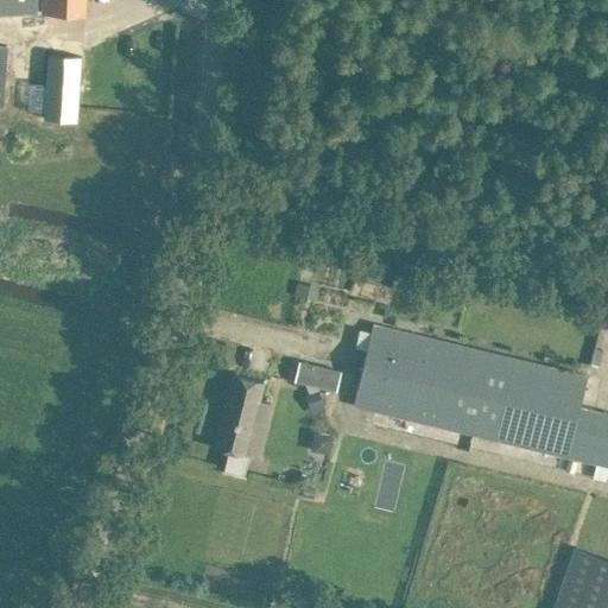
[(0,0),(0,11),(36,12),(36,0),(0,0)]
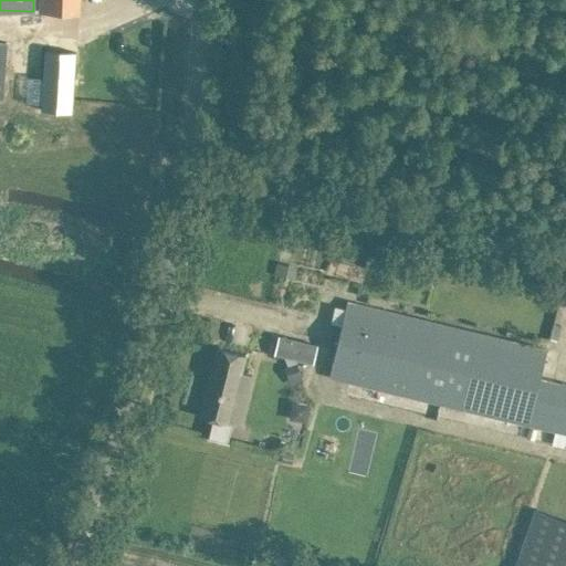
[(41,0),(41,12),(79,13),(79,0),(41,0)]
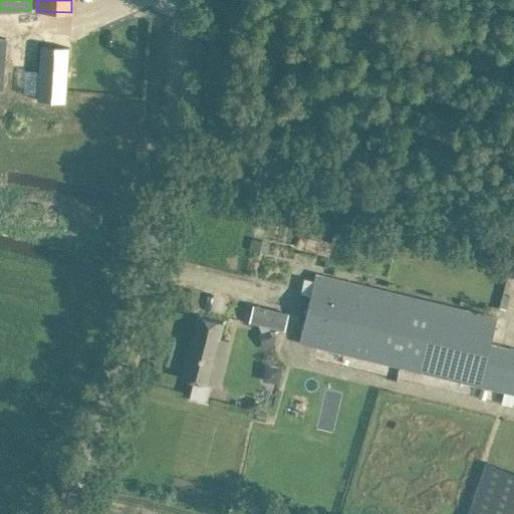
[(65,101),(65,94),(68,47),(40,45),(37,91),(37,99),(65,101)]
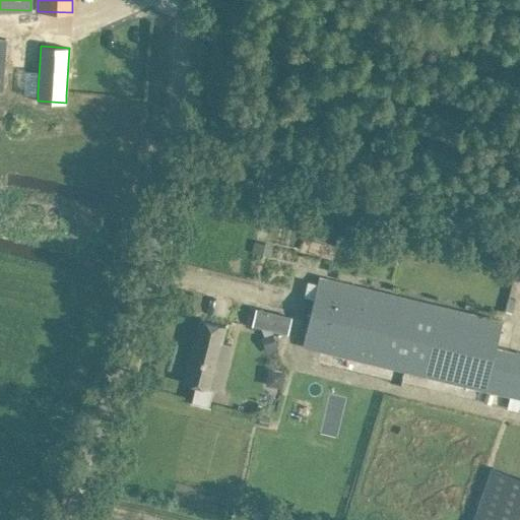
[(264,243),(254,241),(252,251),(262,253),(264,243)]
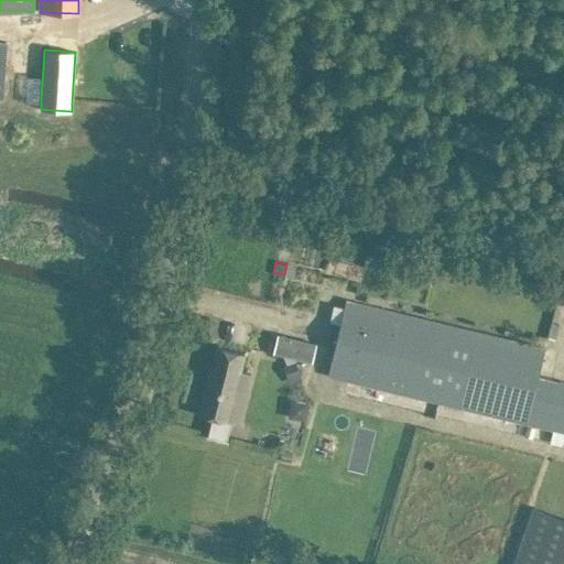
[(563,382),(538,377),(545,348),(346,300),(328,376),(563,432),(563,382)]
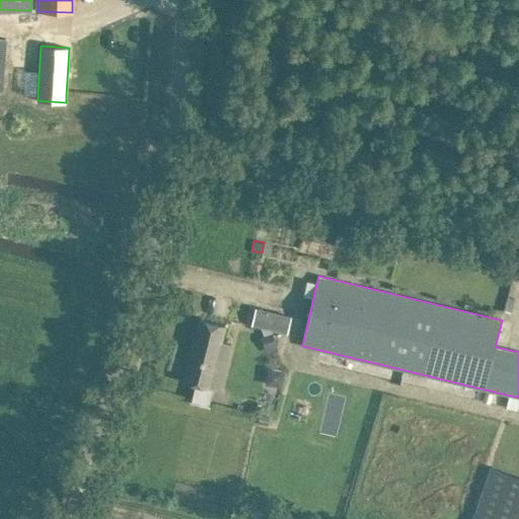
[(255,308),(251,326),(270,330),(274,312),(255,308)]
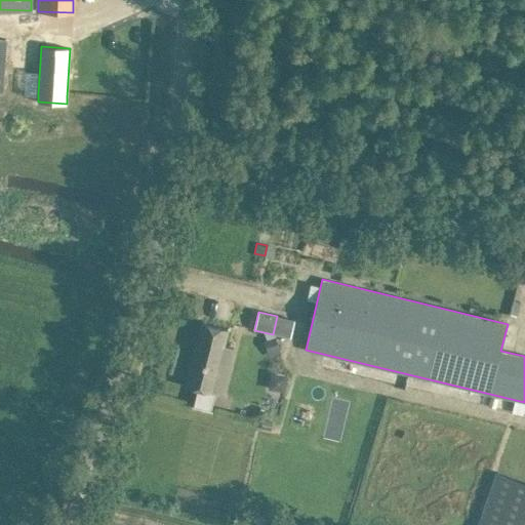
[(202,323),(186,386),(196,389),(192,405),(207,409),(212,393),(219,361),(230,363),(234,348),(224,346),(228,329),(202,323)]
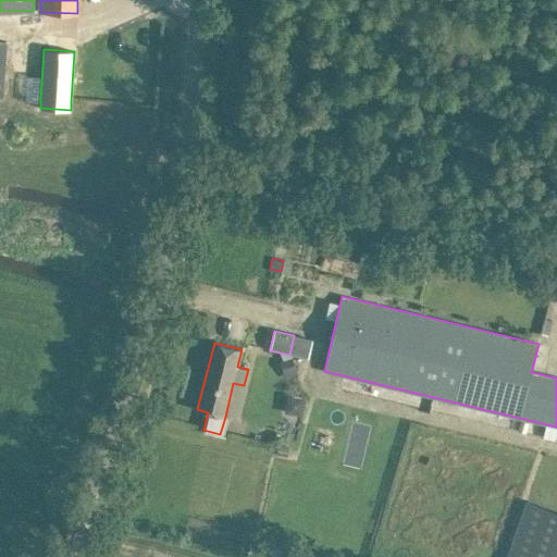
[(286,378),(297,373),(291,356),(280,360),(286,378)]
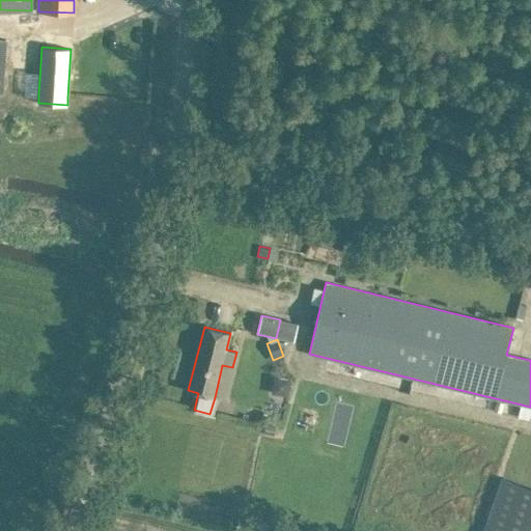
[(264,423),(263,432),(274,435),(276,425),(264,423)]
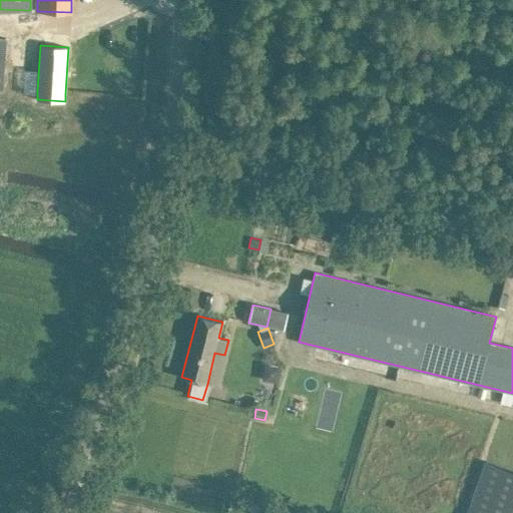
[(465,512),(512,512),(512,470),(481,462),(465,512)]
